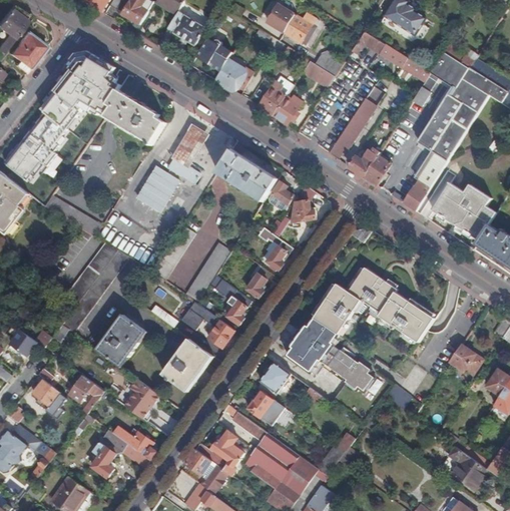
[(82,0),(97,9),(101,11),(107,0),(82,0)]
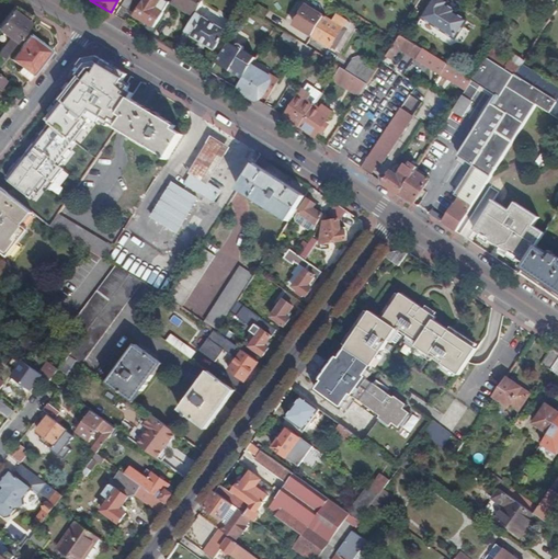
[(151,26),(168,0),(121,0),(118,3),(133,12),(133,14),(151,26)]
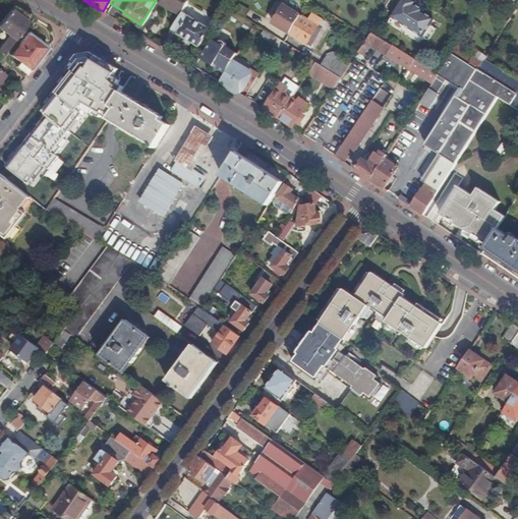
[(180,10),(186,0),(156,0),(178,14),(180,10)]
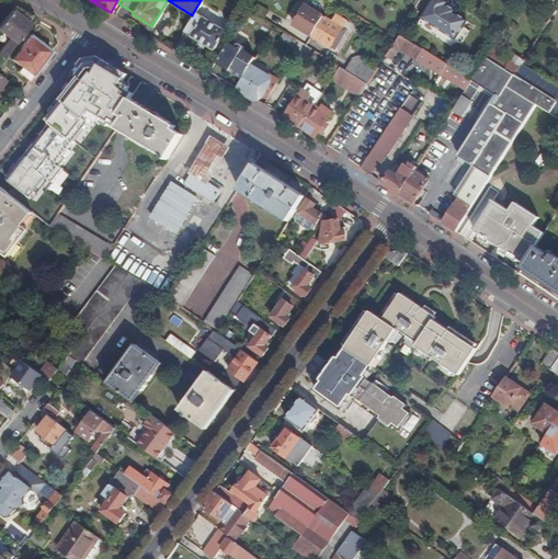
[(429,0),(419,15),(453,36),(460,24),(464,18),(443,3),(445,0),(429,0)]
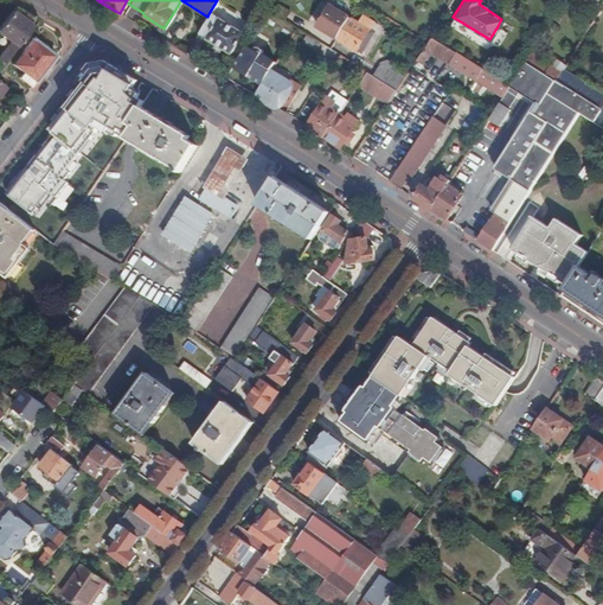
[(287,11),(271,1),(265,10),(282,19),(287,11)]
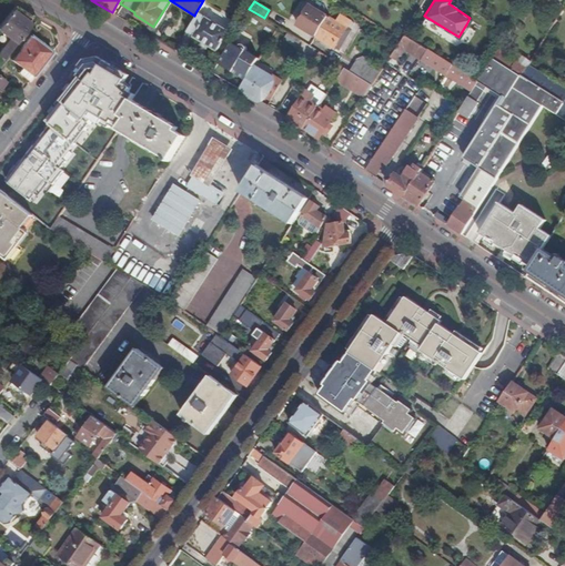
[(313,34),(325,14),(306,3),(295,23),(313,34)]
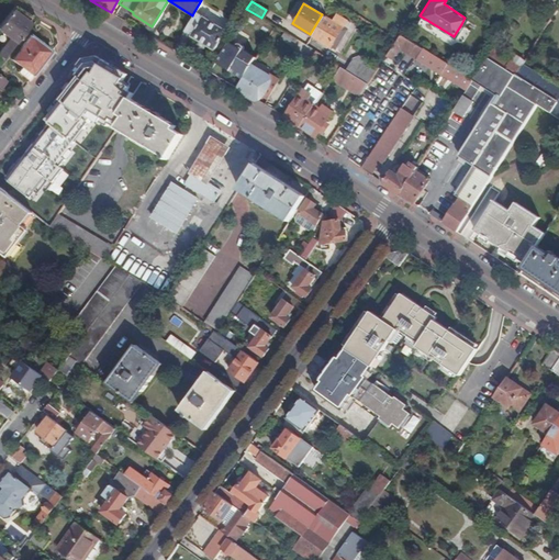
[(0,59),(33,17),(22,10),(12,4),(0,19),(0,30),(8,36),(0,45),(0,59)]
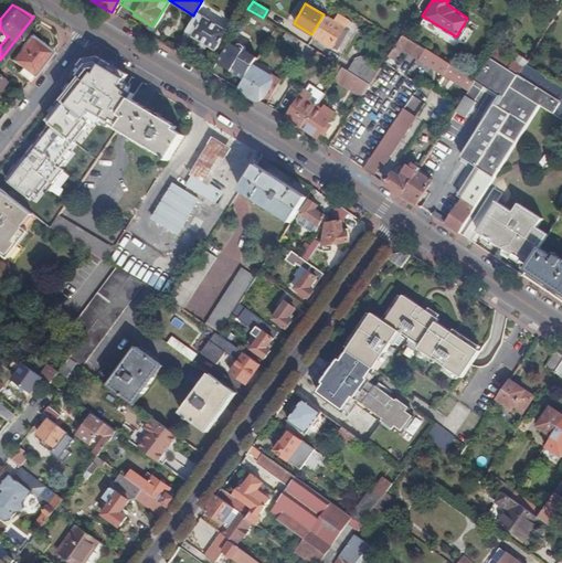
[(202,16),(195,11),(193,16),(184,30),(191,34),(190,34),(199,40),(205,44),(214,50),(226,29),(202,14),(202,16)]
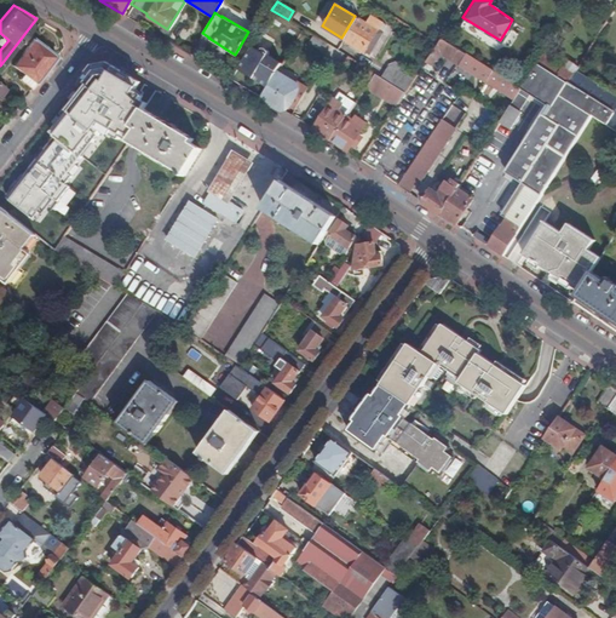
[(366,23),(355,16),(341,38),(362,50),(363,47),(368,51),(384,24),(370,16),(366,23)]
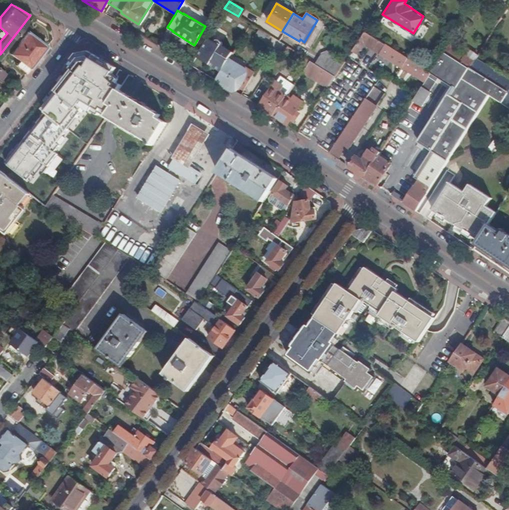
[(413,33),(382,14),(379,19),(415,43),(426,25),(420,22),(413,33)]
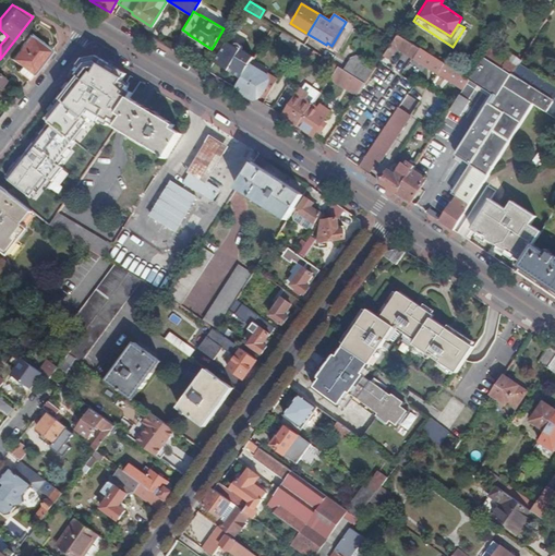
[(262,40),(236,23),(233,26),(261,43),(262,40)]
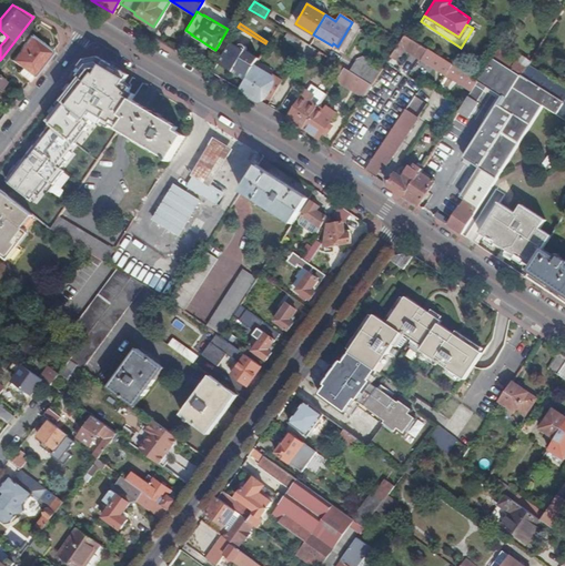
[(282,37),(294,44),(298,39),(286,31),(282,37)]
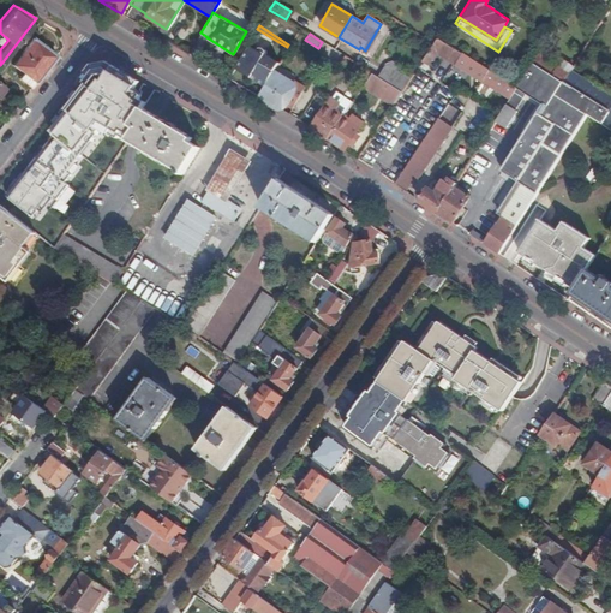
[(16,77),(28,87),(42,69),(53,55),(30,36),(9,64),(19,72),(16,77)]
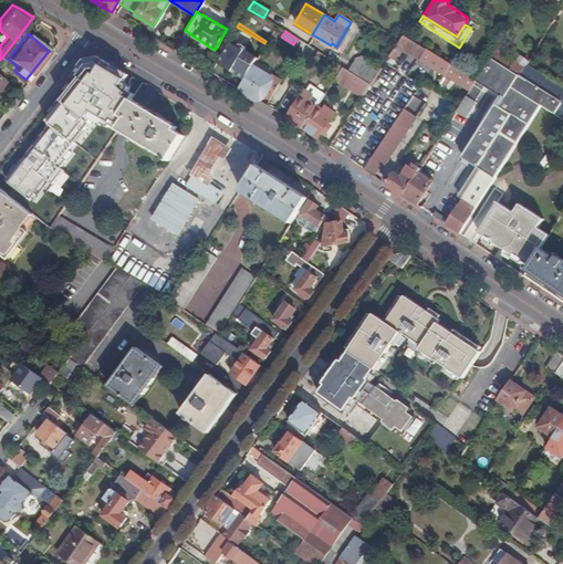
[(469,89),(475,79),(423,47),(402,33),(397,40),(387,54),(393,59),(399,48),(416,56),(417,56),(442,73),(444,72),(469,89)]
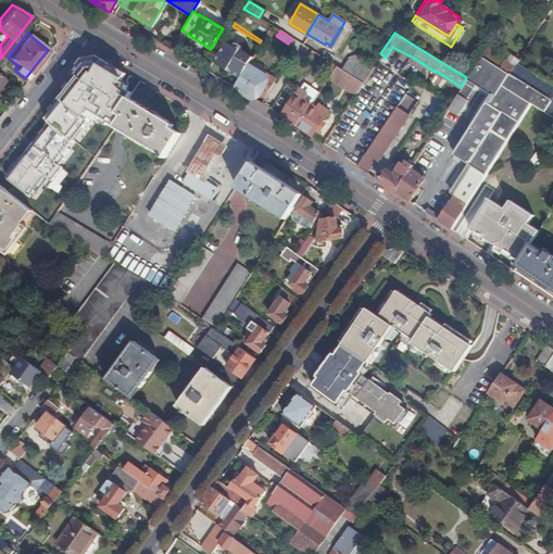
[(504,59),(513,64),(515,61),(527,40),(519,36),(504,59)]
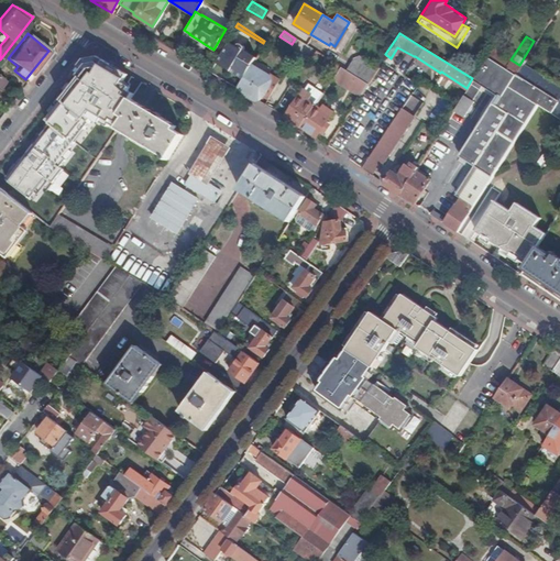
[(222,64),(216,75),(237,87),(250,65),(255,56),(243,48),(243,45),(241,43),(240,42),(238,42),(235,43),(222,64)]
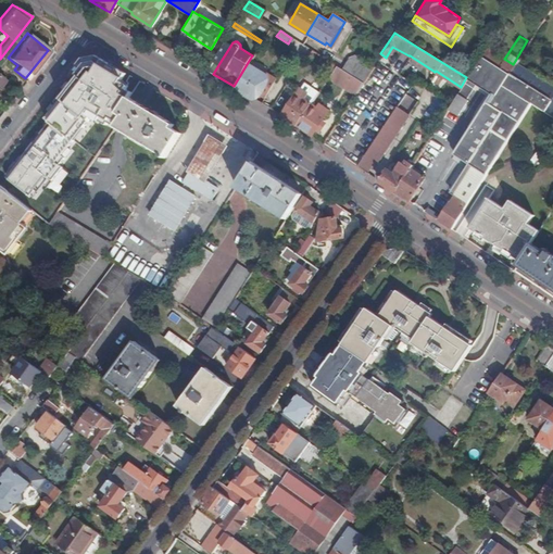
[(480,54),(508,72),(513,64),(504,59),(486,47),(480,54)]
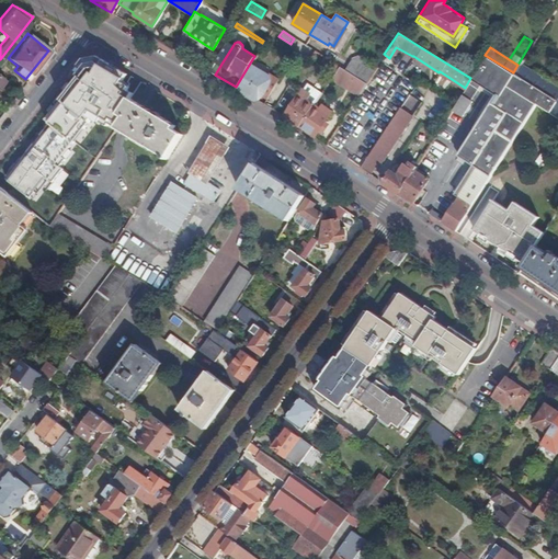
[(118,112),(129,97),(132,92),(126,87),(129,81),(126,78),(123,76),(124,71),(95,54),(83,56),(0,162),(0,173),(30,197),(94,114),(116,125),(123,115),(118,112)]
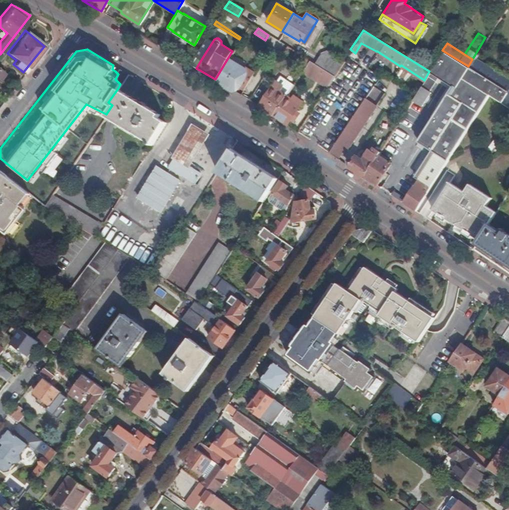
[(333,75),(342,61),(325,50),(319,53),(313,63),(333,75)]
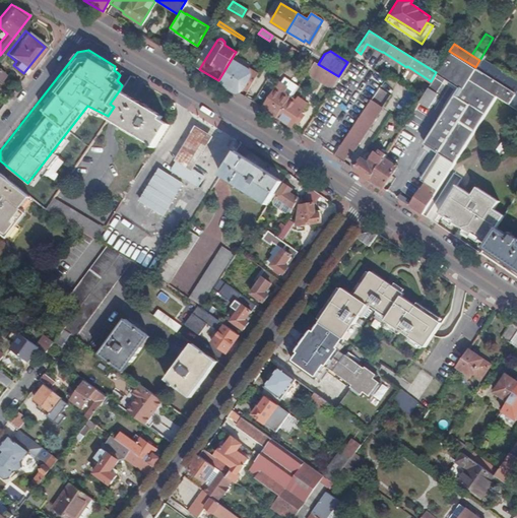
[(407,205),(421,213),(495,94),(467,78),(475,67),(449,51),(436,72),(431,81),(426,87),(418,99),(429,105),(435,93),(434,92),(441,80),(440,79),(443,75),(456,84),(458,85),(419,146),(435,156),(422,178),(424,180),(407,205)]
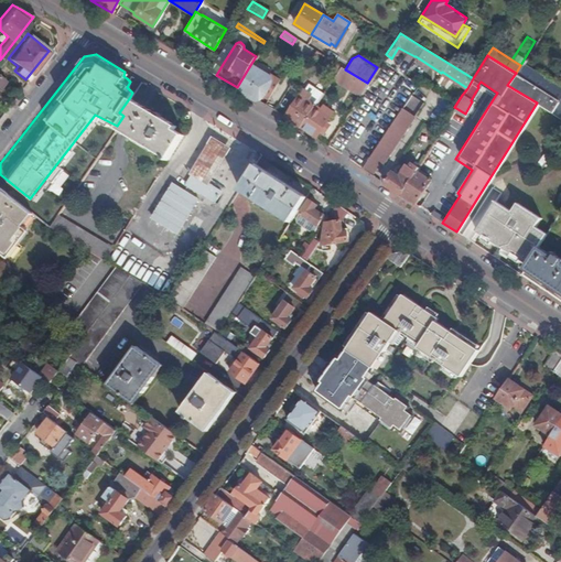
[(340,65),(333,62),(325,72),(332,76),(340,65)]
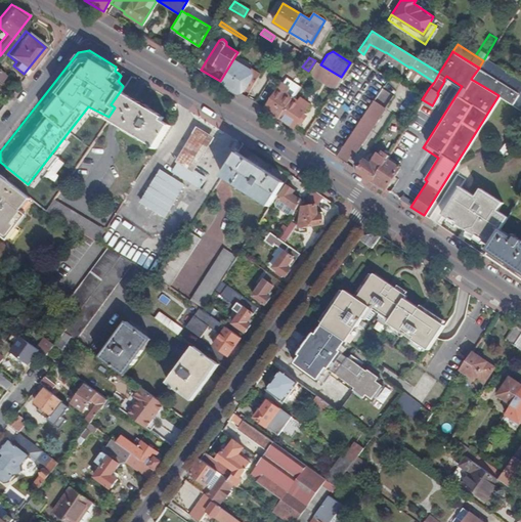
[(471,79),(498,95),(520,110),(520,79),(485,57),(483,60),(479,68),(471,79)]
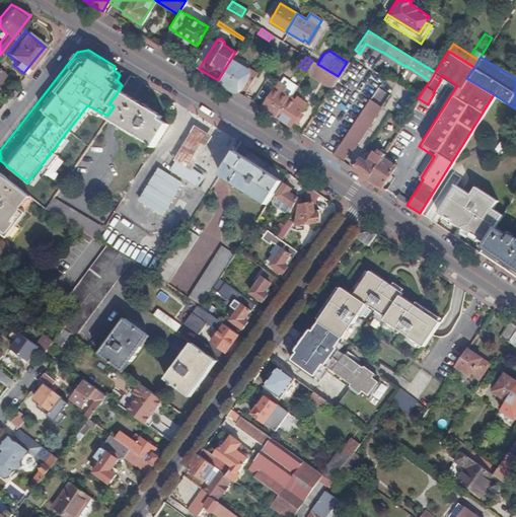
[(230,60),(218,80),(233,89),(235,84),(245,90),(255,72),(245,66),(243,69),(230,60)]
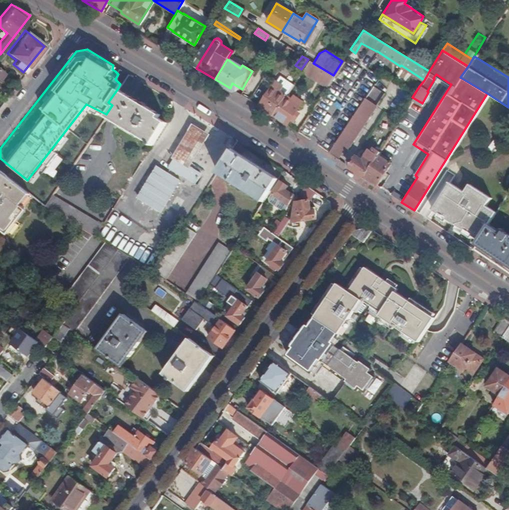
[(325,86),(333,75),(313,63),(308,59),(301,69),(300,70),(325,86)]
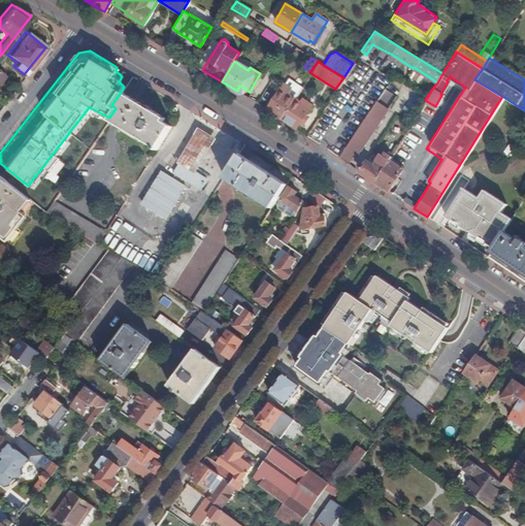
[(287,76),(283,83),(289,87),(286,93),(293,98),(301,87),(287,76)]
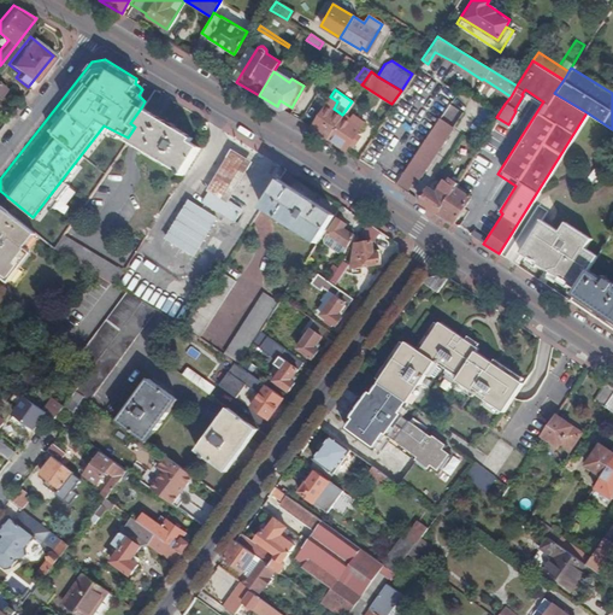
[(330,97),(310,126),(314,129),(326,138),(342,115),(334,109),(337,101),(330,97)]
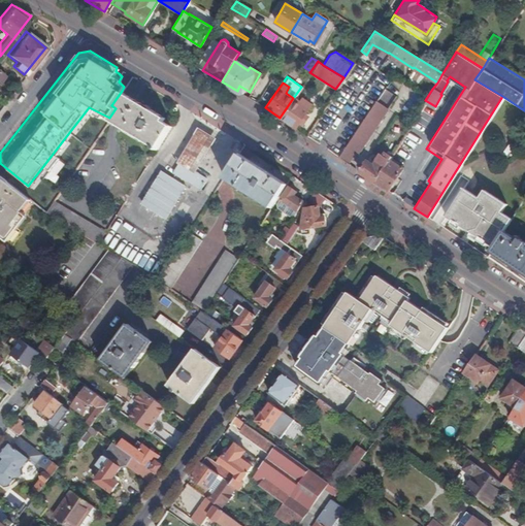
[(382,86),(376,99),(387,103),(392,91),(382,86)]
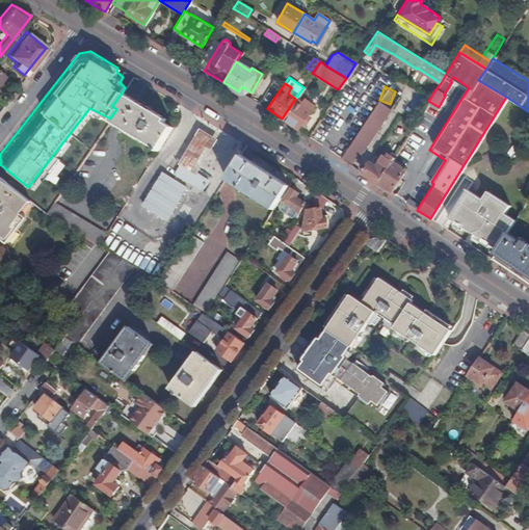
[(155,148),(157,150),(172,126),(164,121),(165,117),(123,91),(112,106),(116,109),(110,118),(155,147),(155,148)]
